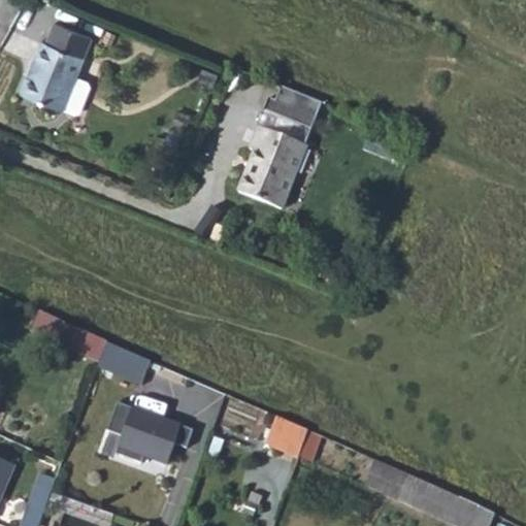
[(44,39),(23,92),(65,109),(94,37),(56,23),(48,40),(44,39)]
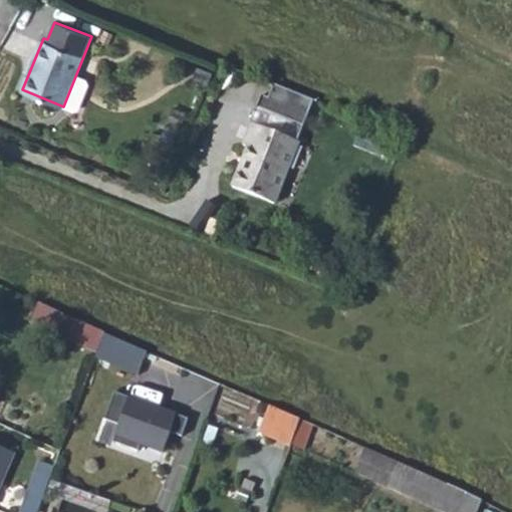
[(235,186),(277,202),(300,140),(253,121),(245,144),(251,146),(235,186)]
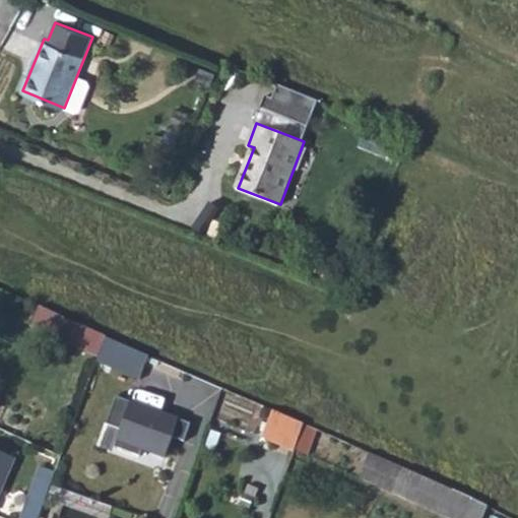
[(59,336),(100,355),(108,336),(67,318),(59,336)]
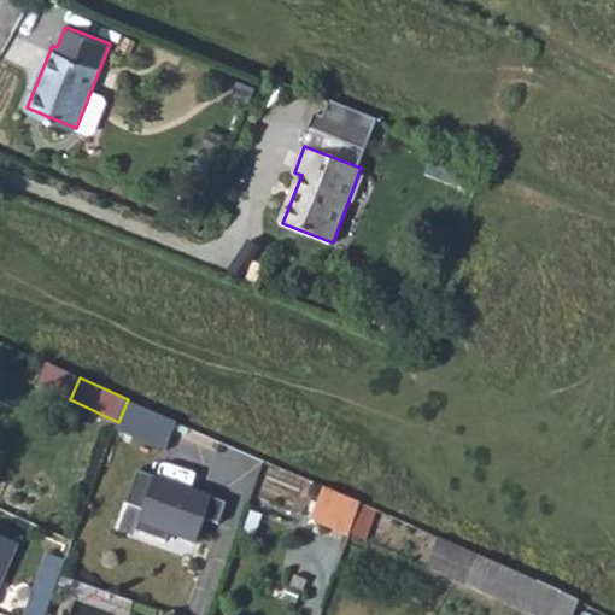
[(165,449),(177,421),(128,399),(118,422),(117,427),(165,449)]
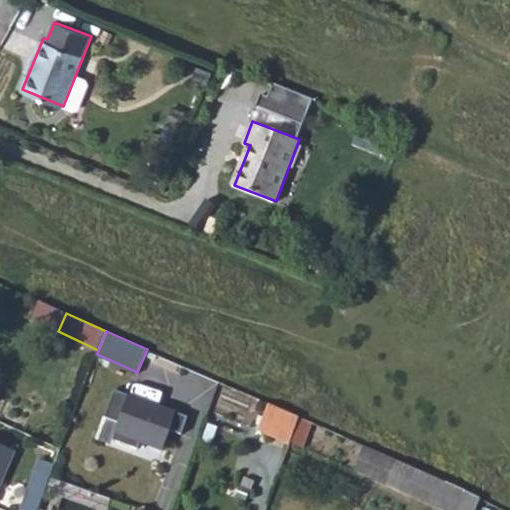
[(180,432),(187,416),(114,388),(104,415),(118,420),(111,438),(137,447),(140,440),(161,448),(169,428),(180,432)]
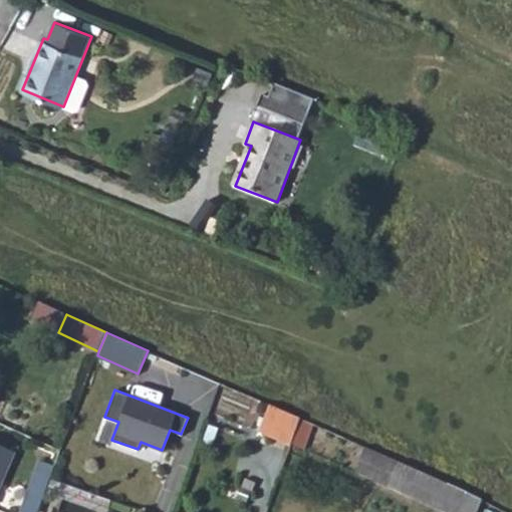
[(282,439),(290,443),(300,416),(268,403),(258,428),(282,439)]
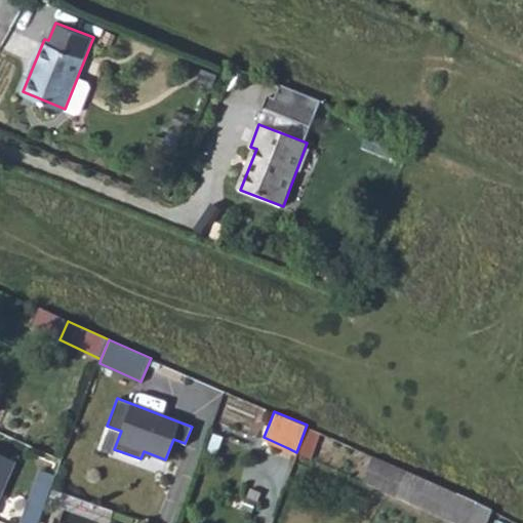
[(311,457),(322,432),(307,425),(296,452),(311,457)]
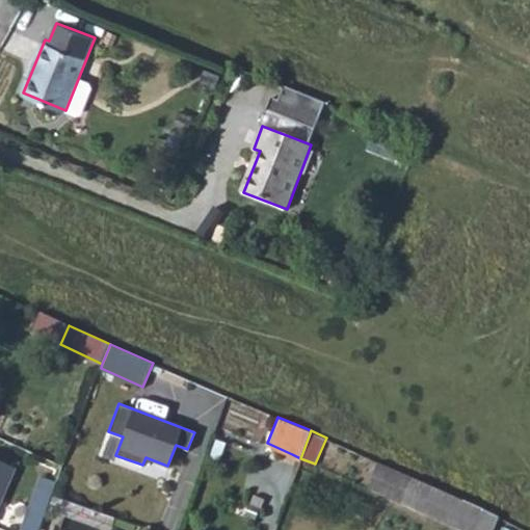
[(462,529),(493,529),(500,515),(379,460),(367,487),(462,529)]
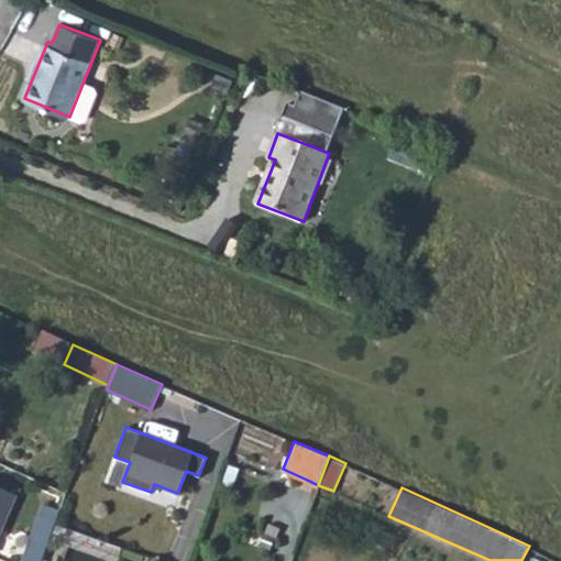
[(0,488),(0,532),(17,496),(0,488)]
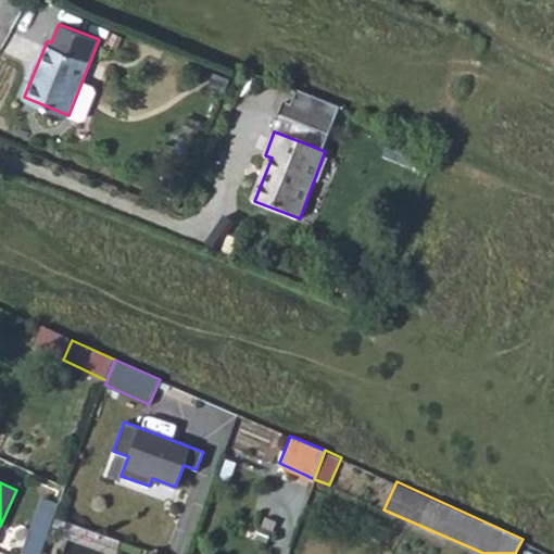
[(46,496),(22,553),(40,553),(60,502),(46,496)]
